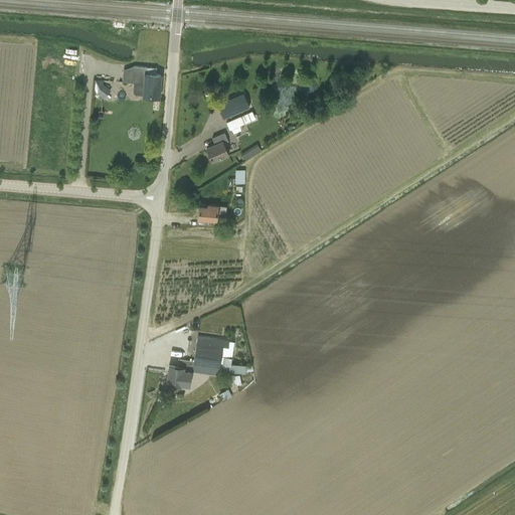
[(133,82),(145,83),(144,97),(159,98),(161,74),(156,74),(157,68),(133,66),(133,82)]
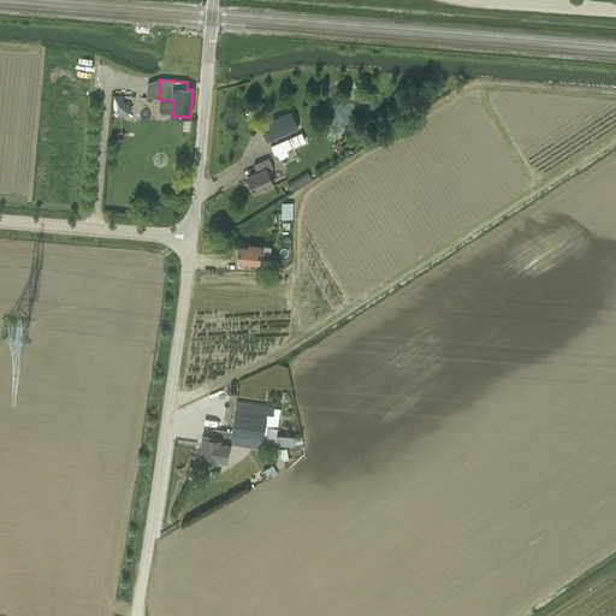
[(126,118),(134,105),(118,95),(111,108),(126,118)]
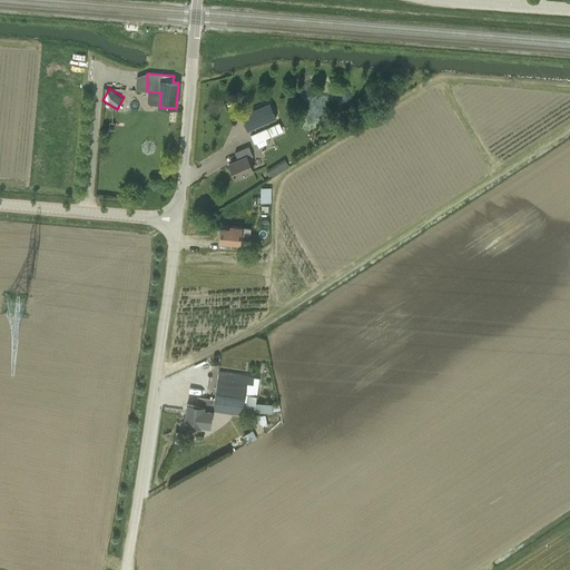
[(271,104),(242,116),(248,131),(277,118),(271,104)]
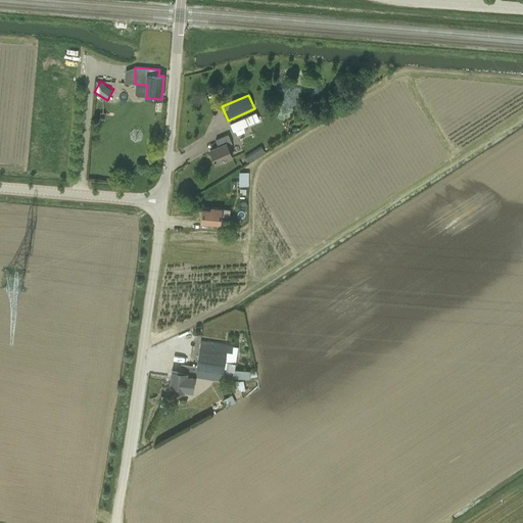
[(230,124),(232,131),(258,120),(255,112),(230,124)]
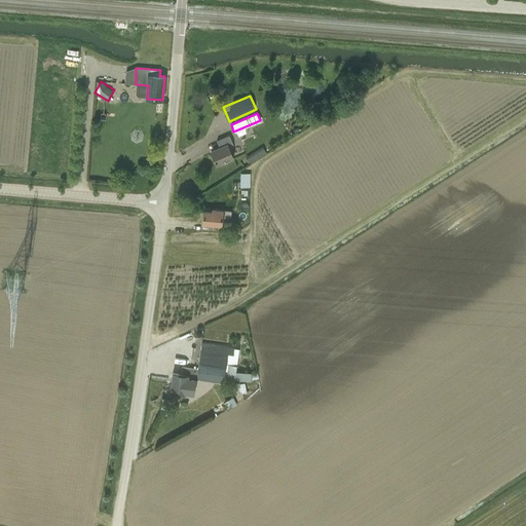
[(217,141),(220,147),(212,151),(217,164),(233,157),(228,146),(232,145),(229,136),(217,141)]
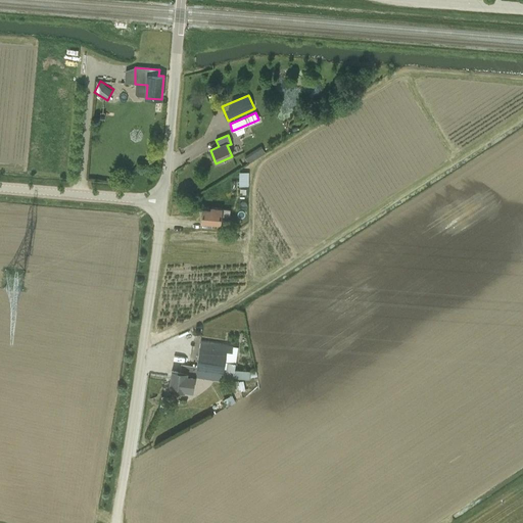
[(249,163),(267,153),(263,146),(245,156),(249,163)]
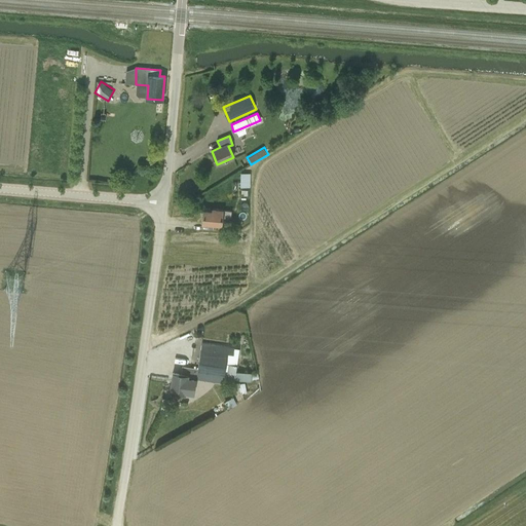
[(250,174),(240,174),(240,198),(248,198),(248,187),(250,187),(250,174)]
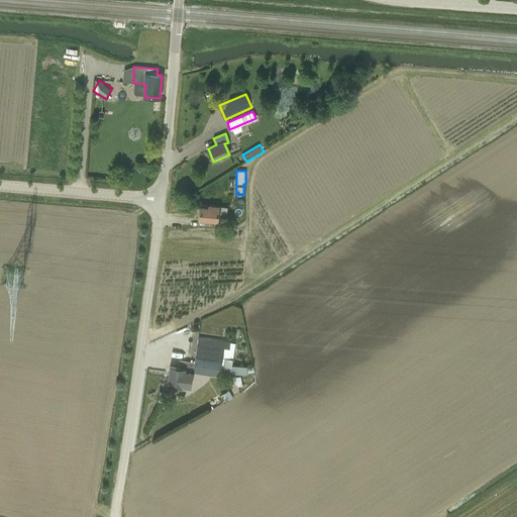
[(218,221),(218,213),(226,214),(226,207),(219,206),(219,205),(209,205),(209,207),(200,206),(199,219),(218,221)]
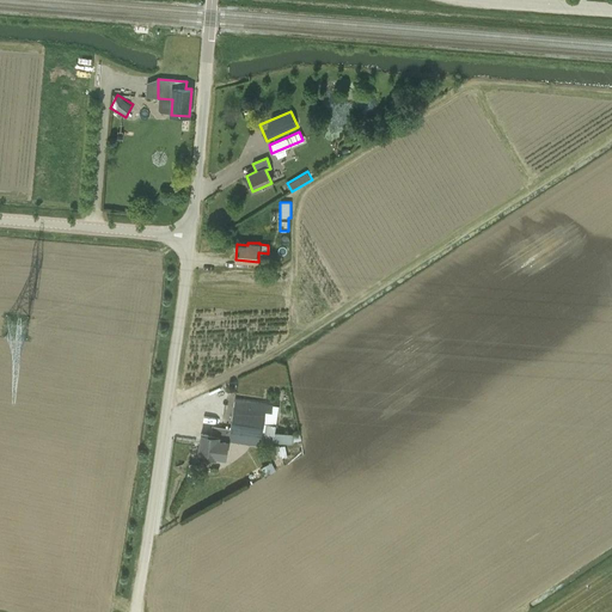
[(212,426),(210,435),(201,434),(197,456),(215,459),(219,440),(240,444),(259,446),(264,409),(233,405),(231,429),(212,426)]
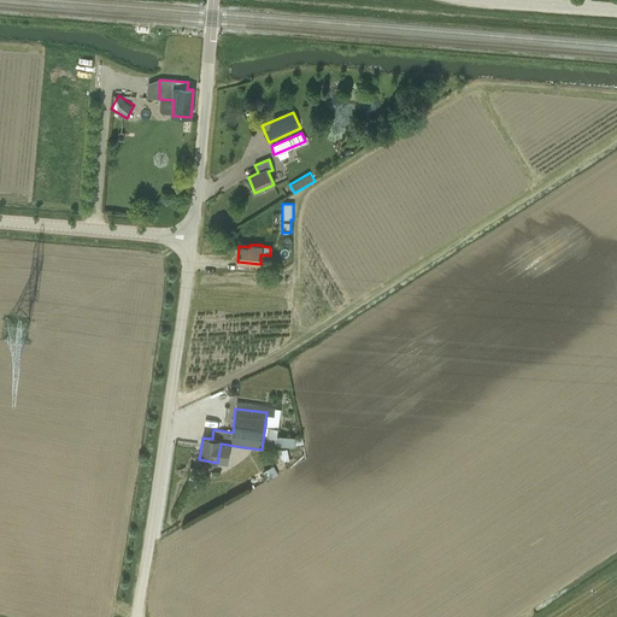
All buildings are outlined.
